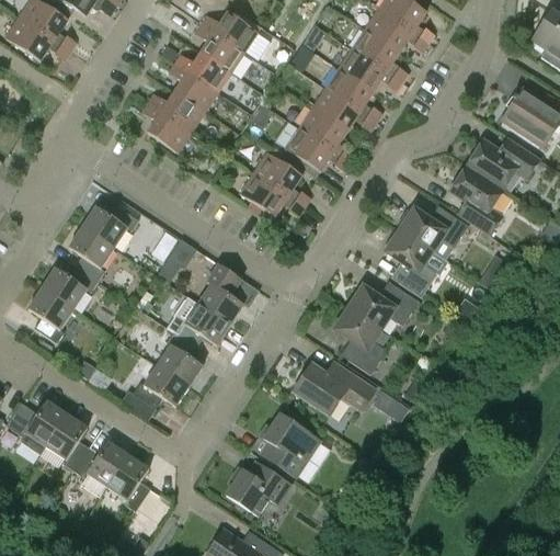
[(30,0),(20,15),(55,38),(68,19),(40,0),(30,0)]
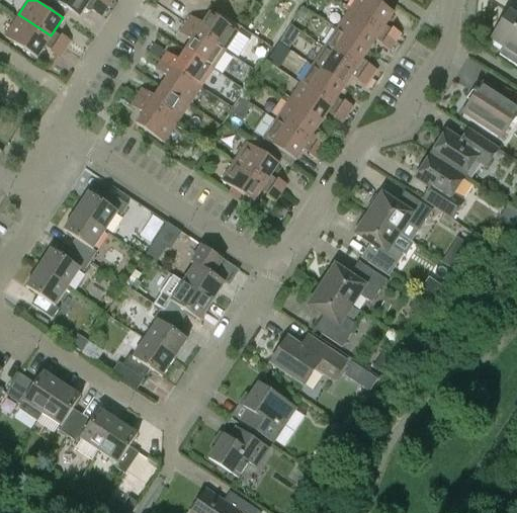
[(60,0),(80,13),(89,0),(60,0)]
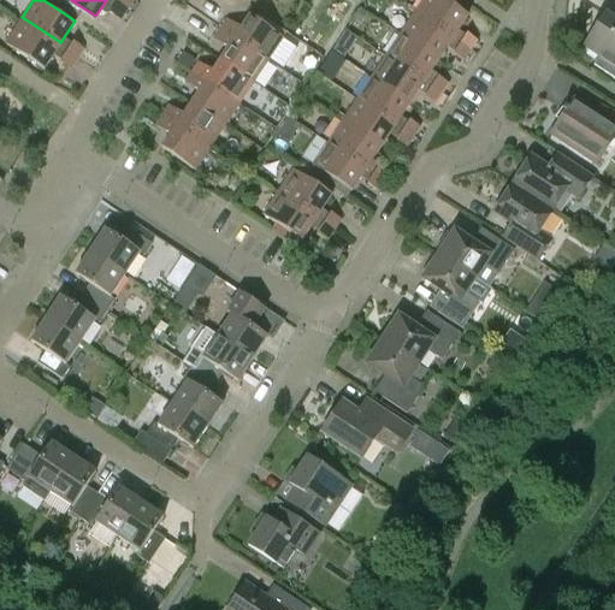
[(122,16),(128,6),(119,0),(117,0),(111,9),(122,16)]
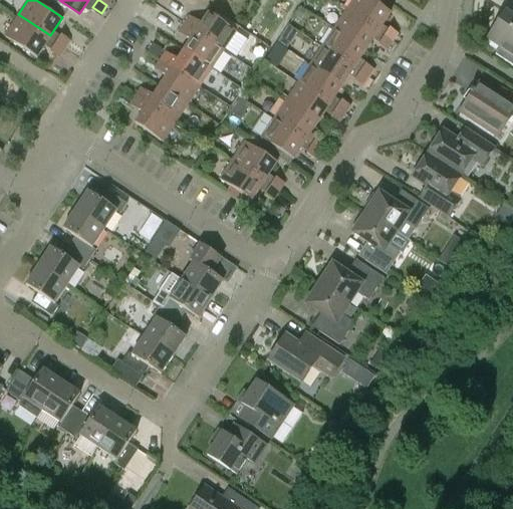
[(351,0),(346,7),(378,28),(391,10),(375,0),(351,0)]
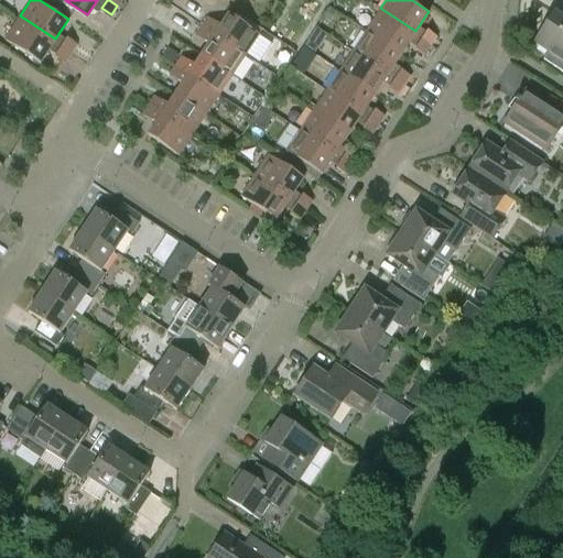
[(380,8),(367,28),(402,51),(415,31),(380,8)]
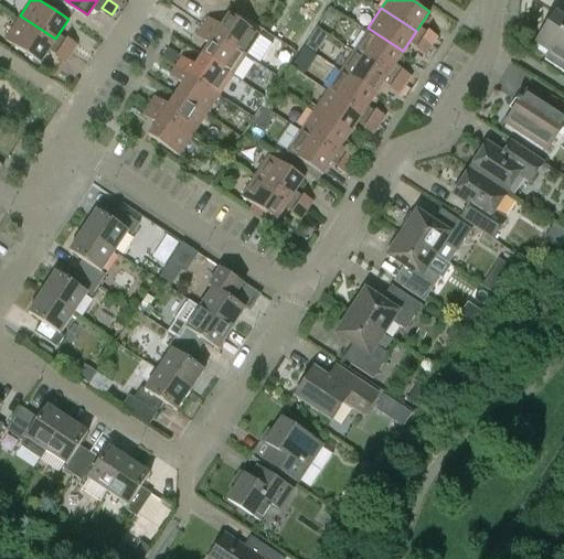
[(563,13),(555,8),(535,39),(551,49),(546,55),(563,66),(563,13)]
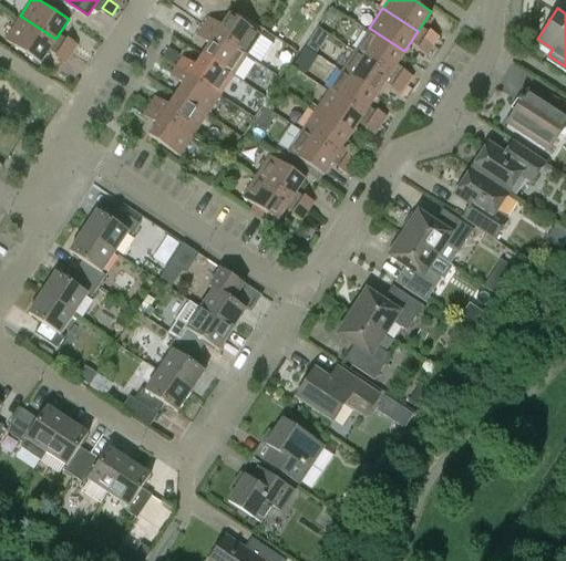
[(209,13),(204,23),(247,52),(261,31),(230,10),(223,22),(209,13)]
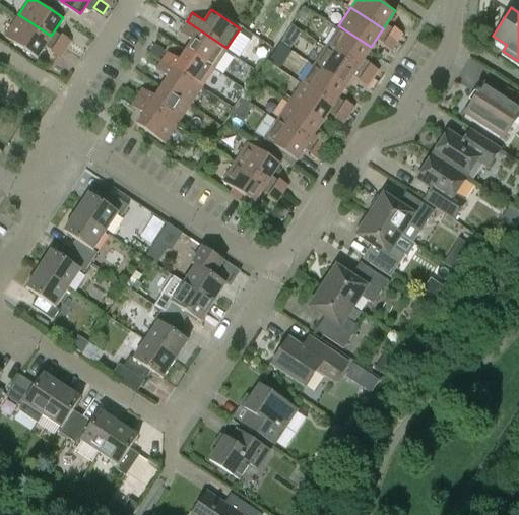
[(51,36),(18,14),(5,34),(38,55),(51,36)]
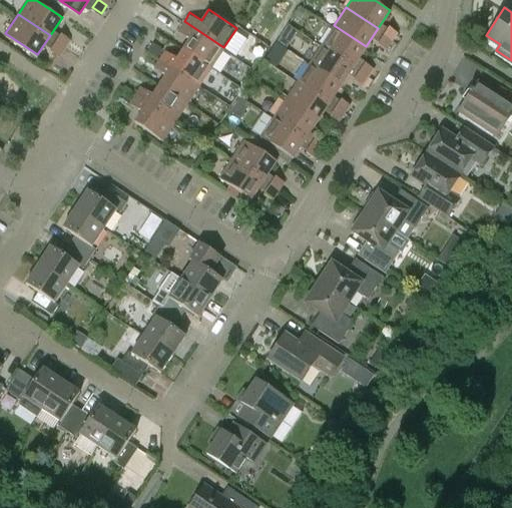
[(190,37),(183,46),(211,65),(223,47),(184,21),(178,29),(190,37)]
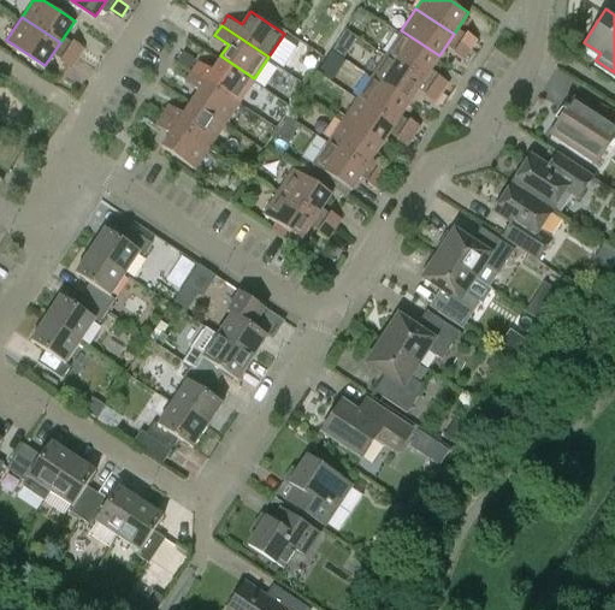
[(461,40),(471,46),(478,36),(468,29),(461,40)]
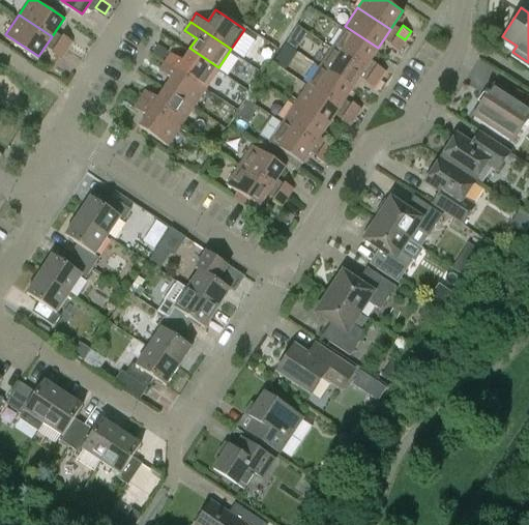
[(345,26),(332,45),(365,66),(372,71),(378,62),(377,60),(372,57),(378,48),(345,26)]
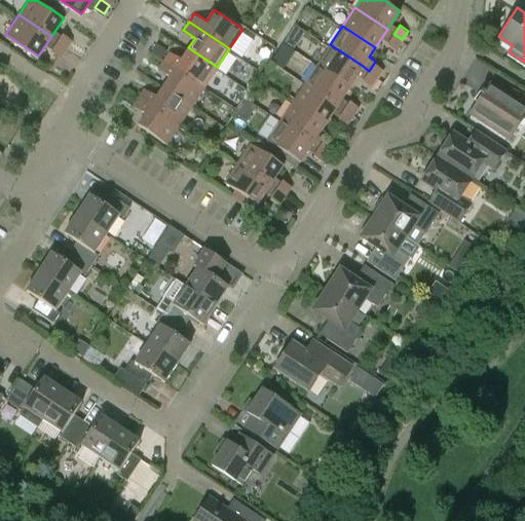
[(64,32),(58,41),(66,46),(72,38),(64,32)]
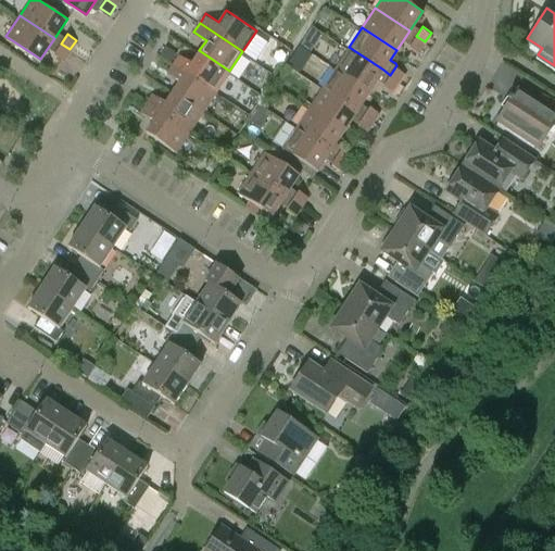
[(425,41),(416,36),(410,45),(419,51),(425,41)]
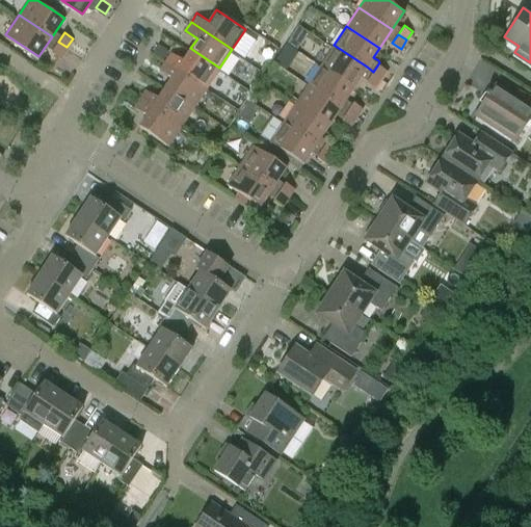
[(61,56),(67,47),(58,42),(52,50),(61,56)]
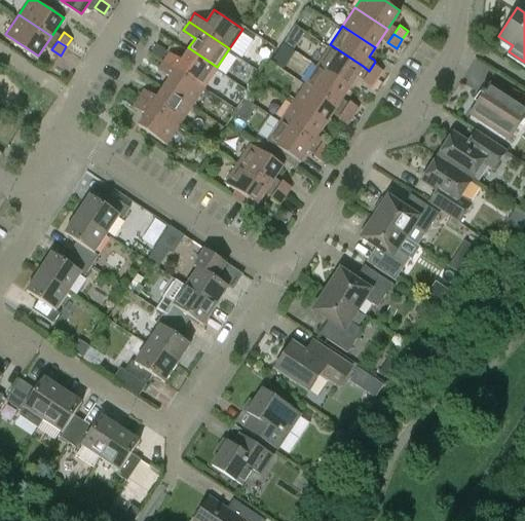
[(167,47),(157,41),(152,49),(161,57),(167,47)]
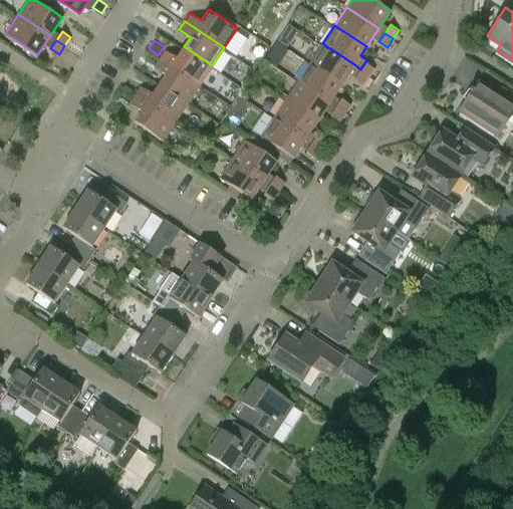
[(342,82),(354,64),(322,43),(310,61),(342,82)]
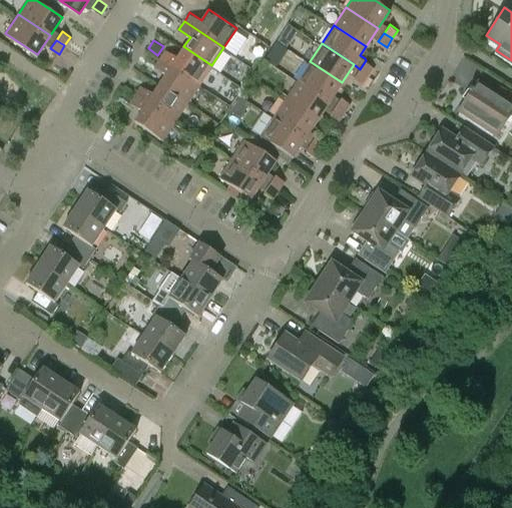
[(199,83),(211,65),(183,46),(177,56),(165,48),(160,57),(199,83)]
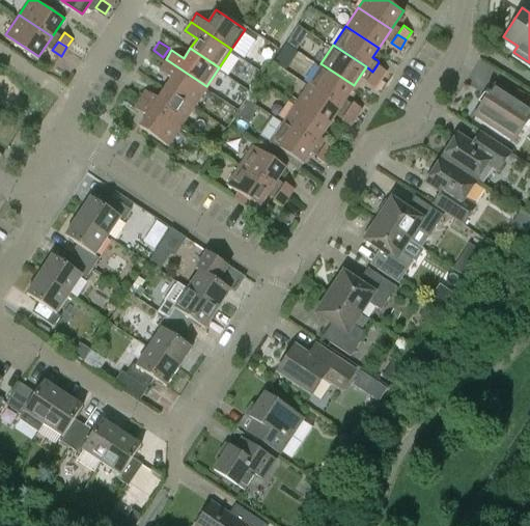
[(194,105),(206,86),(166,59),(160,67),(172,76),(166,85),(194,105)]
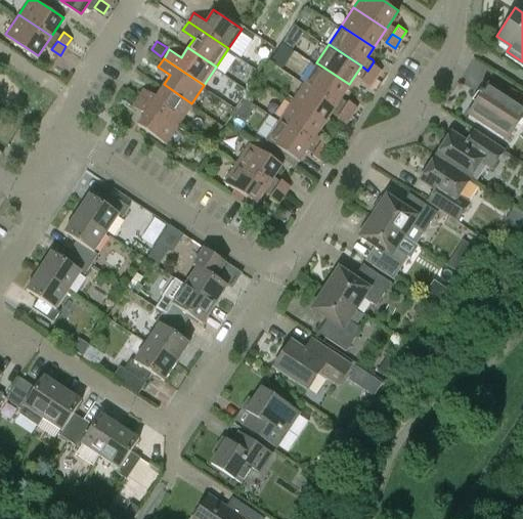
[(374,61),(367,71),(377,76),(382,68),(374,61)]
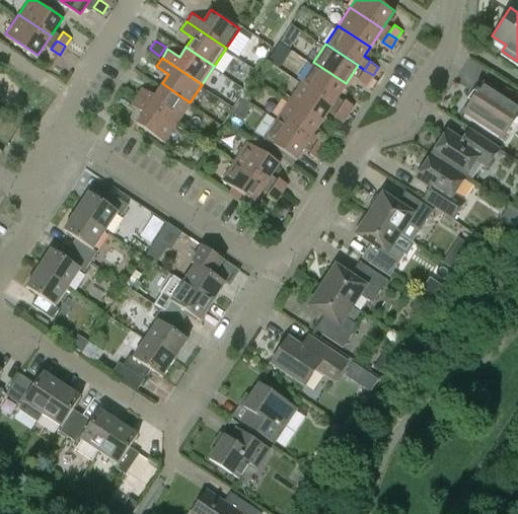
[(313,62),(301,80),(334,101),(346,83),(313,62)]
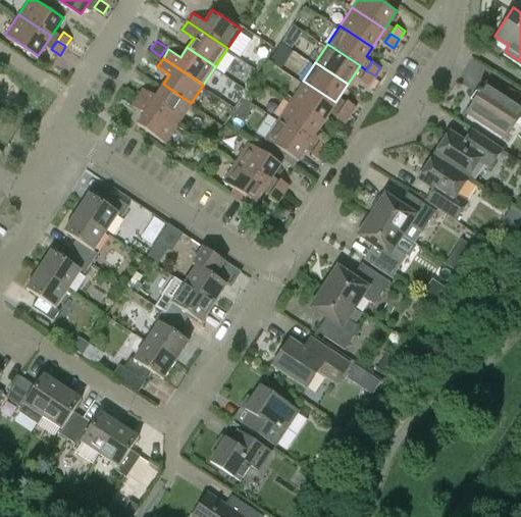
[(369,85),(375,75),(366,70),(361,79),(369,85)]
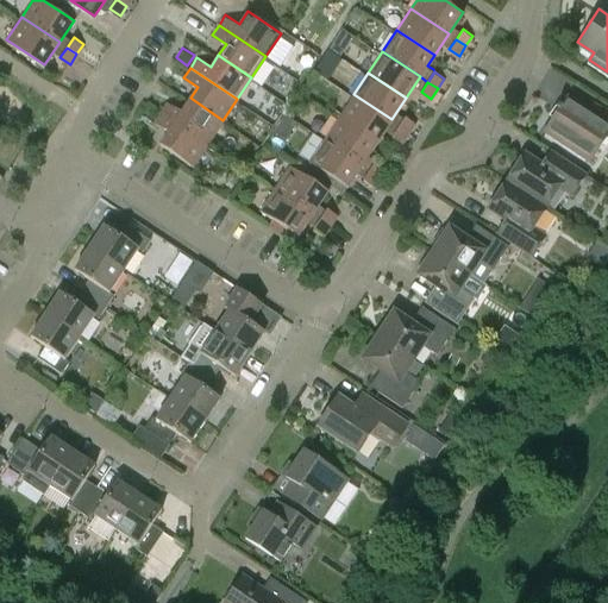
[(607,114),(606,117),(566,92),(561,101),(559,101),(557,105),(559,106),(545,129),(546,129),(549,125),(591,154),(589,157),(590,158),(607,131),(607,114)]
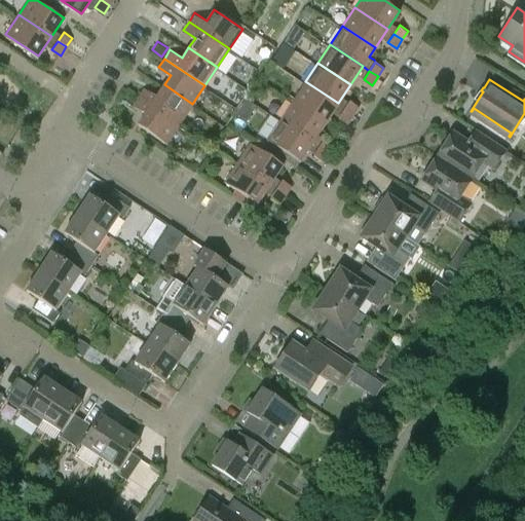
[(305,81),(293,100),(326,121),(338,103),(305,81)]
